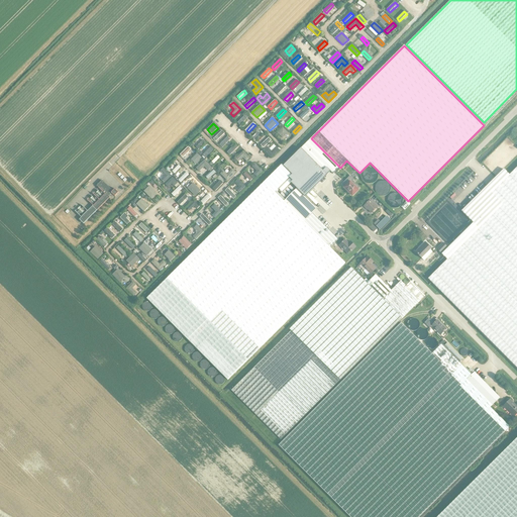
[(277,133),(283,138),(288,133),(283,127),(277,133)]
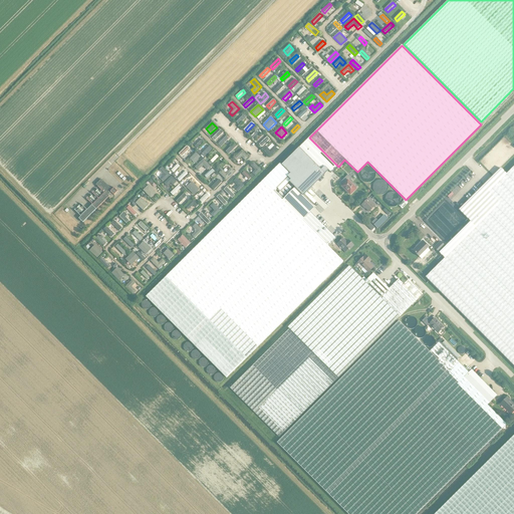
[(212,139),(215,141),(223,133),(221,131),(212,139)]
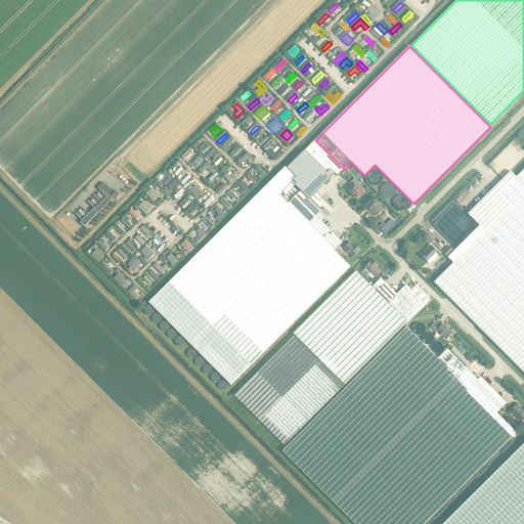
[(259,142),(267,135),(265,133),(257,140),(259,142)]
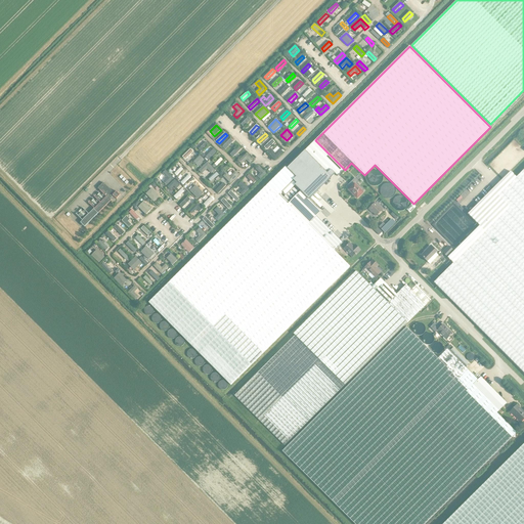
[(230,140),(223,146),(225,149),(232,142),(230,140)]
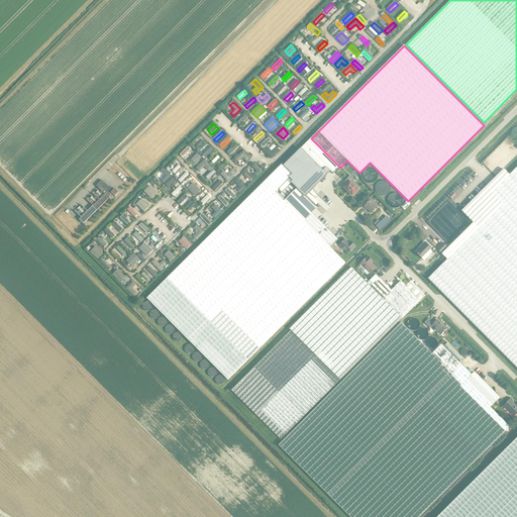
[(271,140),(269,138),(261,145),(264,147),(271,140)]
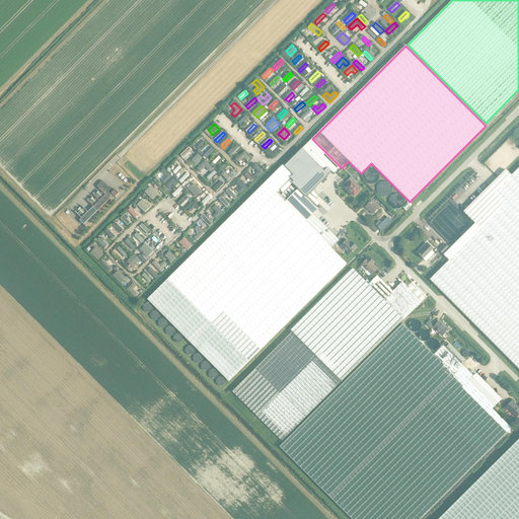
[(312,139),(302,149),(324,171),(327,168),(335,174),(342,168),(312,139)]
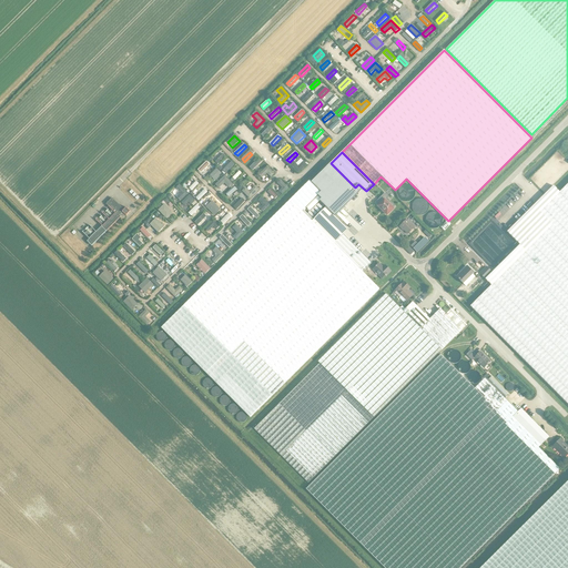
[(217,164),(225,158),(223,154),(215,162),(217,164)]
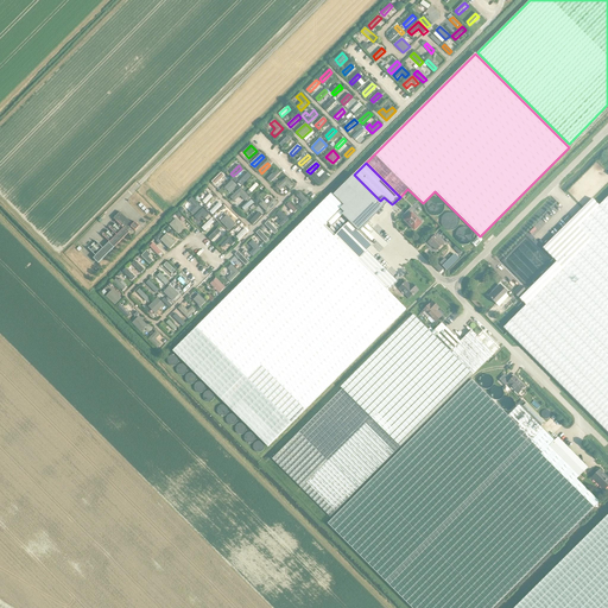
[(329,177),(324,172),(320,178),(315,173),(311,178),(318,185),(321,185),(329,177)]
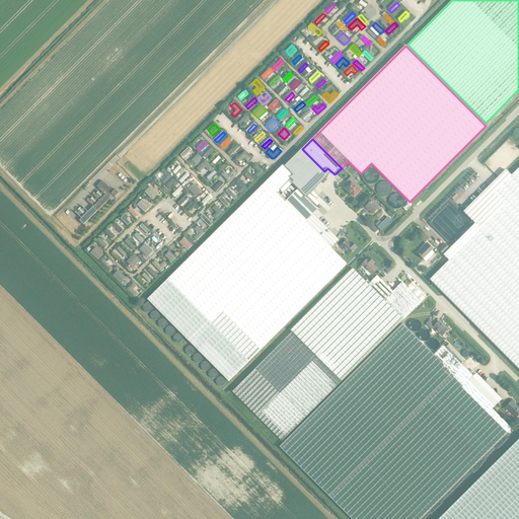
[(191,151),(189,149),(182,155),(184,157),(191,151)]
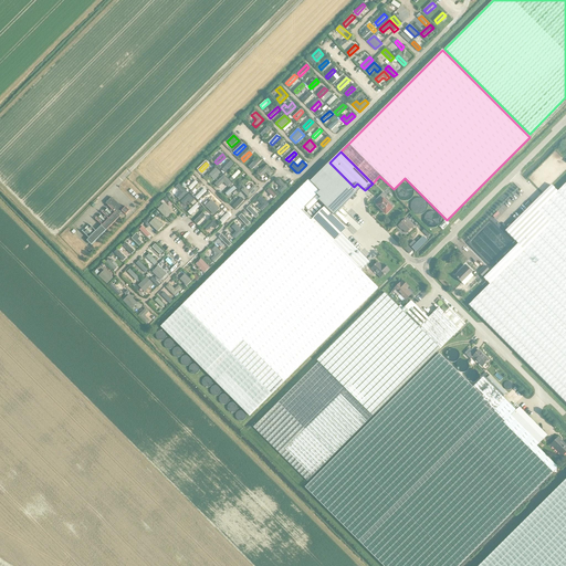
[(232,165),(230,163),(222,170),(224,173),(232,165)]
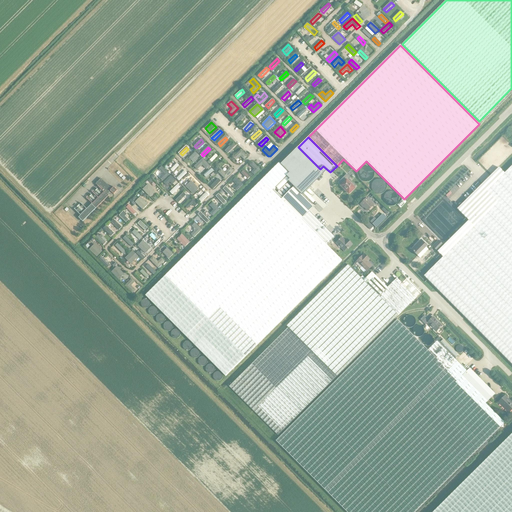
[(306,191),(309,188),(313,184),(324,173),(320,169),(298,147),(287,158),(286,159),(283,162),(280,165),(289,173),(286,176),(290,179),(289,180),(288,181),(288,182),(294,187),(302,195),(306,191)]
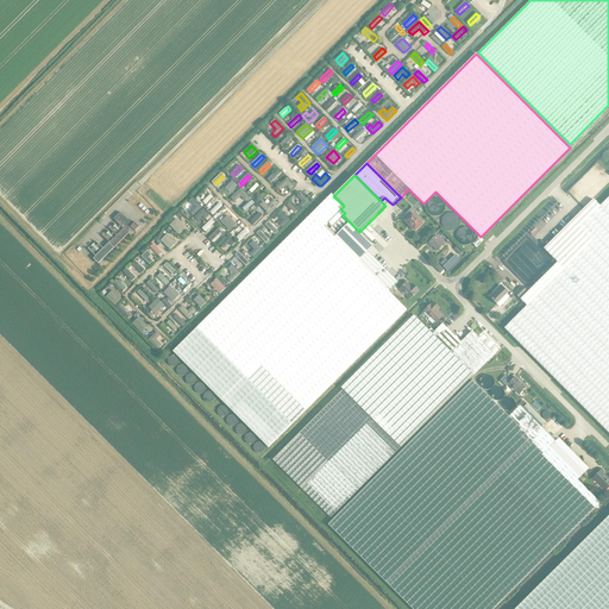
[(286,186),(290,190),(294,187),(287,179),(277,188),(281,192),(286,186)]
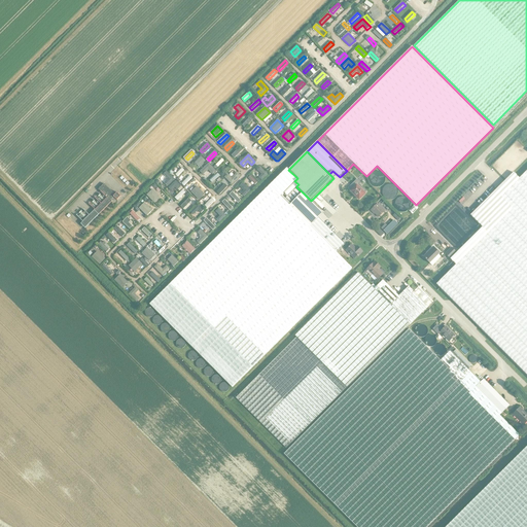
[(200,168),(206,162),(201,156),(195,163),(200,168)]
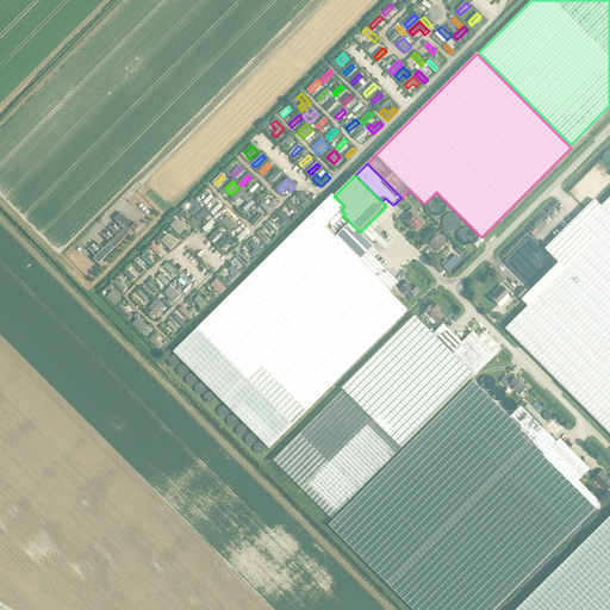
[(255,201),(267,190),(262,185),(250,197),(255,201)]
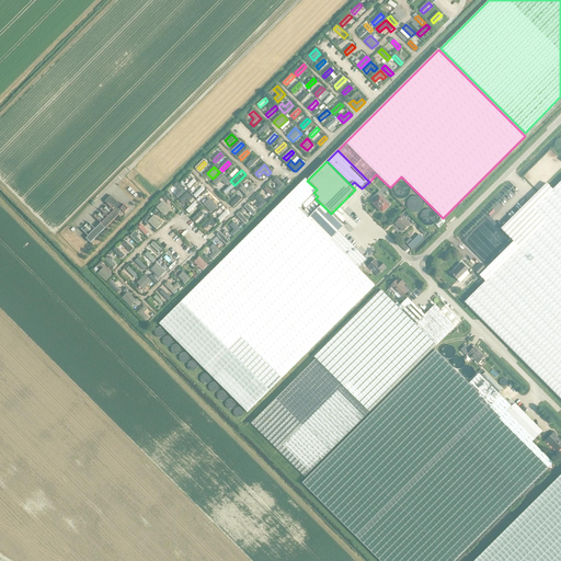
[(216,187),(221,182),(226,186),(230,182),(221,173),(213,183),(216,187)]
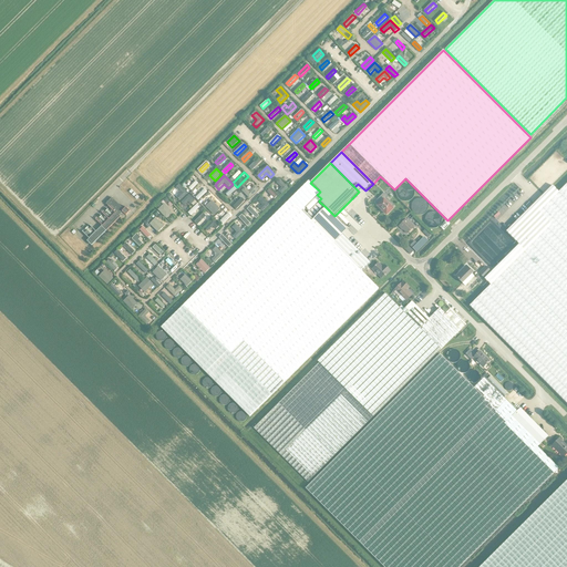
[(288,187),(279,178),(275,183),(280,187),(277,191),(281,194),(288,187)]
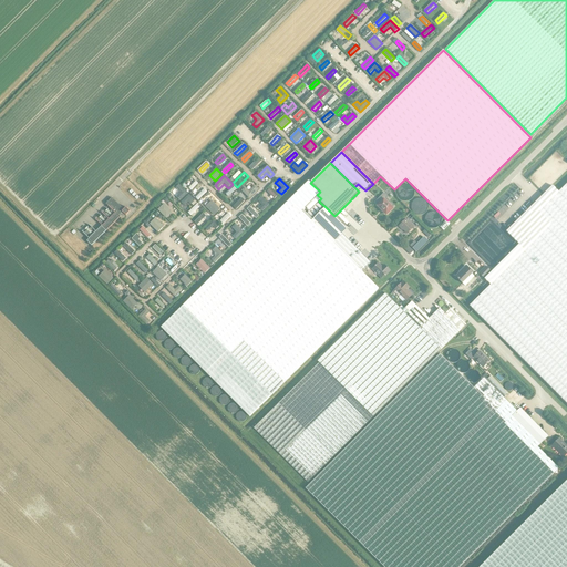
[(189,188),(192,191),(198,183),(196,181),(189,188)]
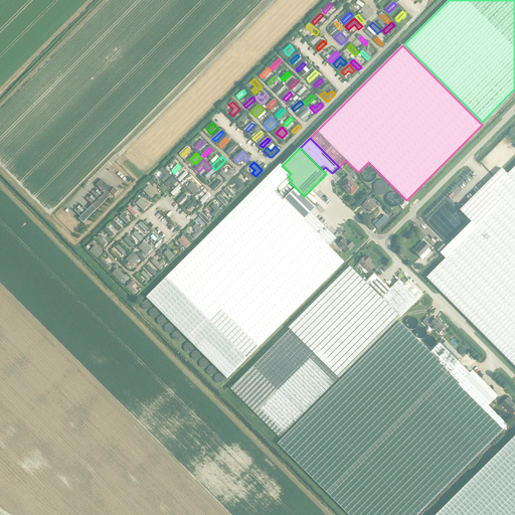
[(281,164),(264,181),(274,191),(288,177),(291,174),(282,166),(281,164)]
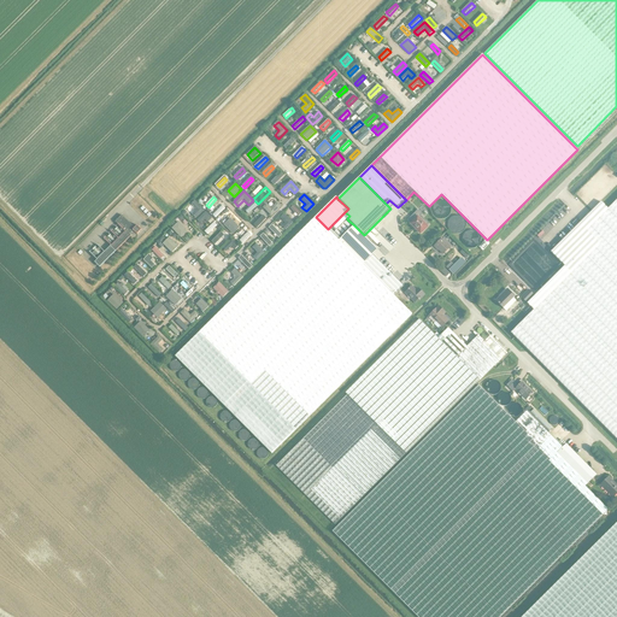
[(534,310),(511,333),(616,439),(616,200),(613,205),(609,210),(587,231),(599,244),(534,310)]
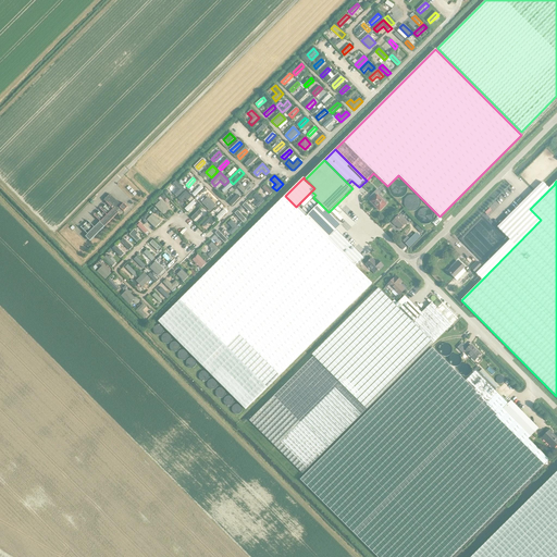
[(173,185),(177,189),(173,194),(176,197),(185,190),(176,182),(173,185)]
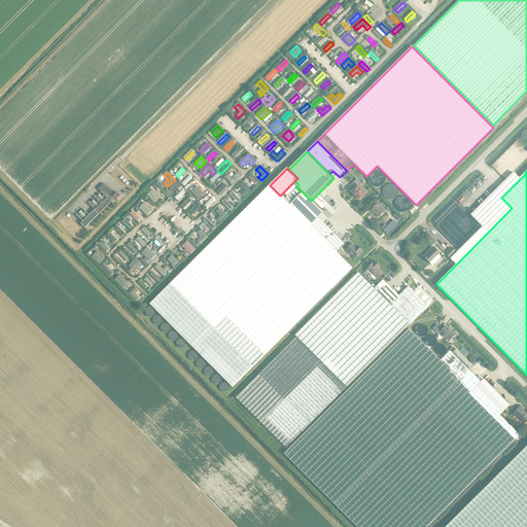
[(240,175),(236,172),(231,177),(227,174),(224,178),(232,184),(240,175)]
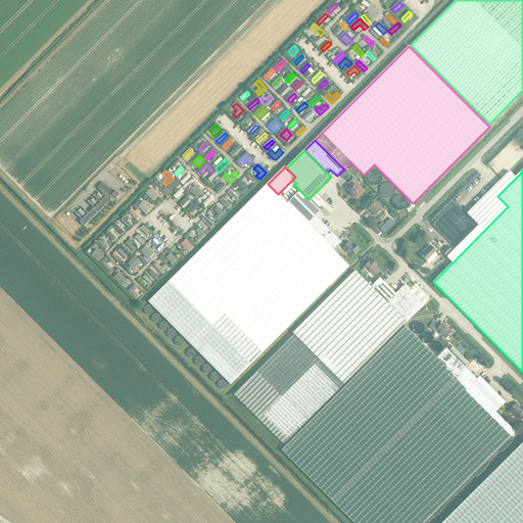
[(207,179),(210,182),(219,175),(216,172),(207,179)]
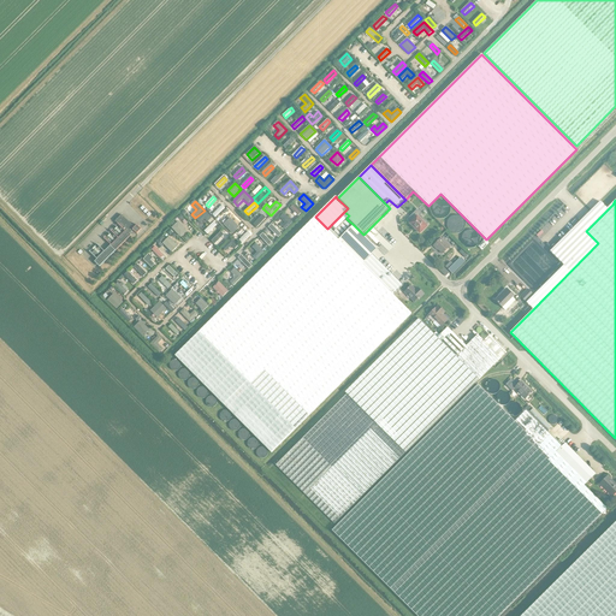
[(533,295),(526,302),(533,309),(598,243),(586,231),(608,209),(599,202),(550,253),(558,260),(564,266),(562,267),(561,268),(538,290),(533,295)]
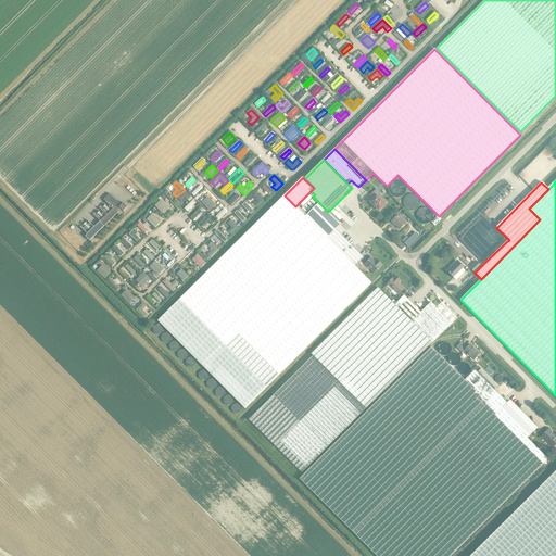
[(268,196),(272,192),(265,185),(262,188),(268,196)]
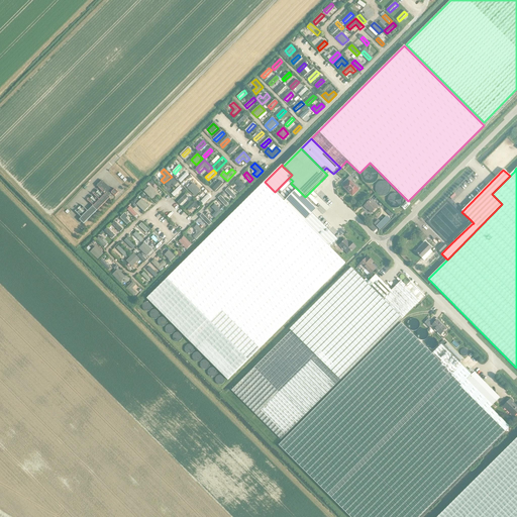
[(186,173),(178,180),(181,183),(189,175),(186,173)]
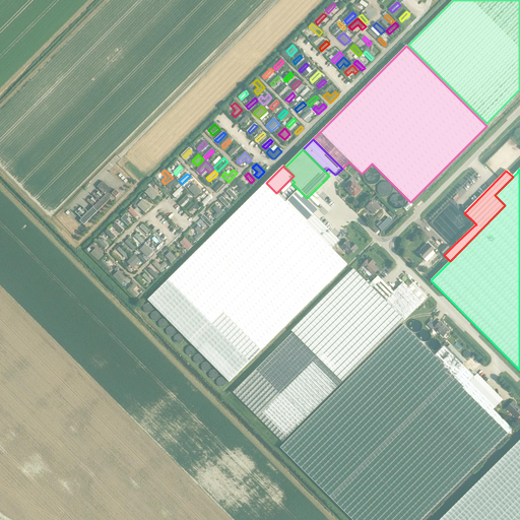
[(362,189),(354,182),(355,181),(352,178),(344,186),(346,188),(346,189),(354,197),(360,191),(362,189)]
